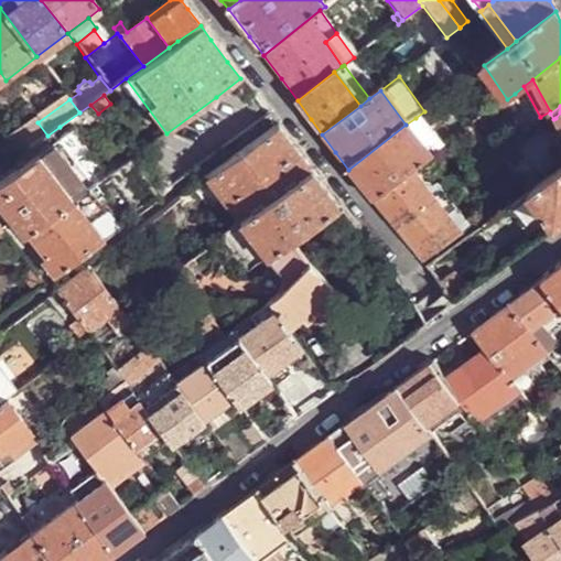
[(416,118),(406,125),(418,141),(428,132),(416,118)]
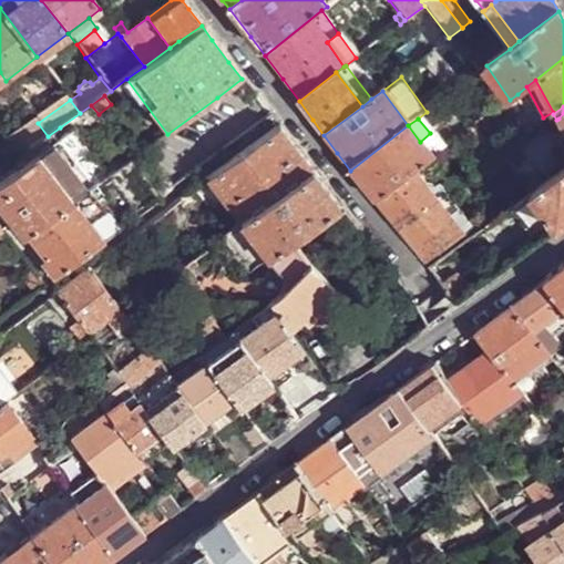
[(556,120),(549,125),(563,154),(563,129),(559,119),(556,120)]
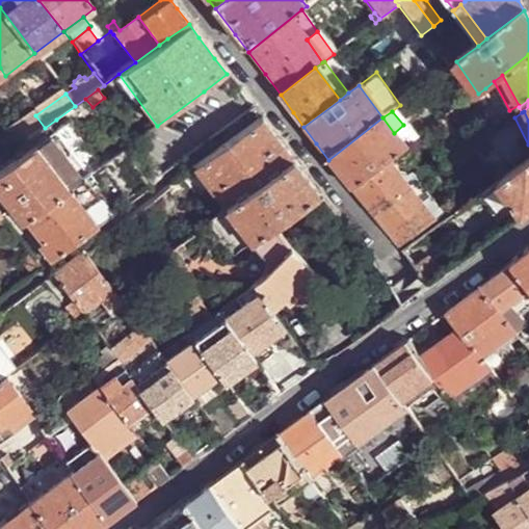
[(16,131),(6,137),(15,150),(36,134),(42,130),(45,128),(35,115),(26,123),(24,121),(19,120),(15,123),(14,129),(16,131)]
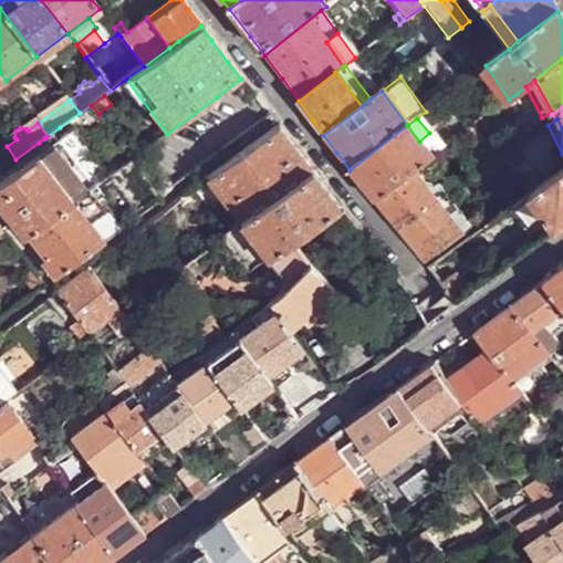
[(363,188),(374,204),(413,174),(420,169),(426,164),(431,159),(419,142),(407,125),(350,170),(363,188)]
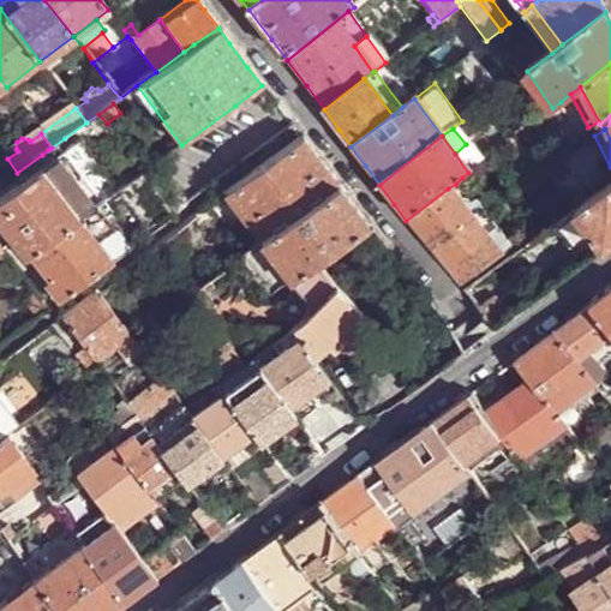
[(52,148),(48,150),(54,159),(57,157),(71,148),(65,138),(52,148)]
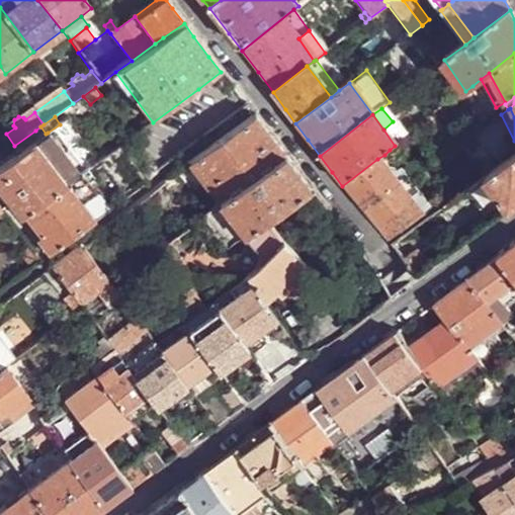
[(253,116),(188,164),(221,205),(284,158),(265,133),(253,116)]
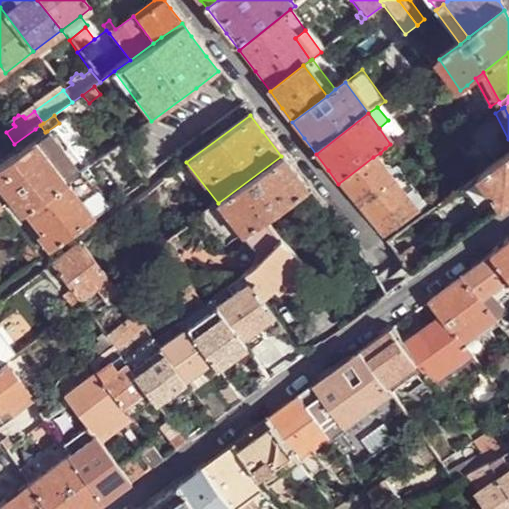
[(388,120),(379,128),(390,144),(401,136),(388,120)]
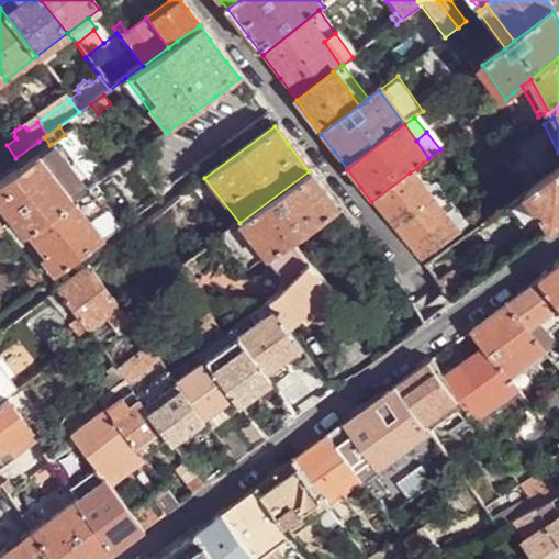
[(44,137),(38,142),(45,149),(49,145),(44,137)]
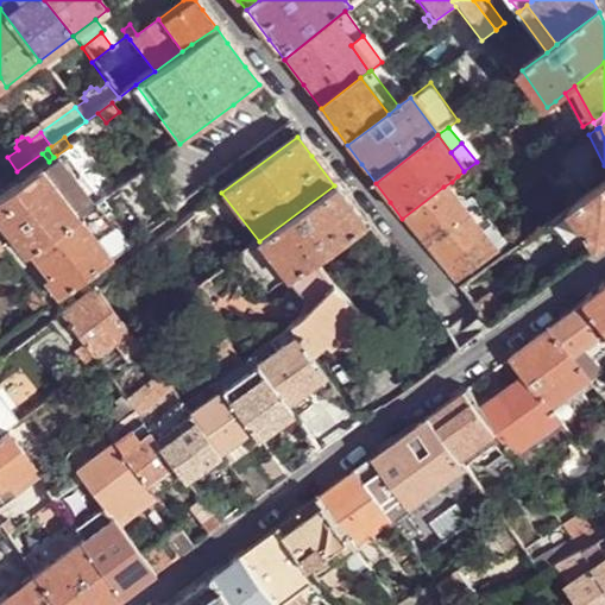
[(49,162),(41,168),(77,219),(93,207),(56,156),(54,157),(49,162)]
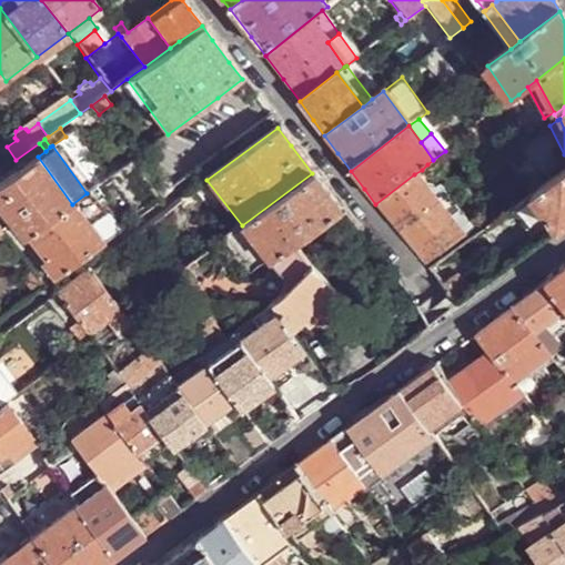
[(38,157),(0,184),(0,211),(23,241),(27,239),(72,204),(38,157)]
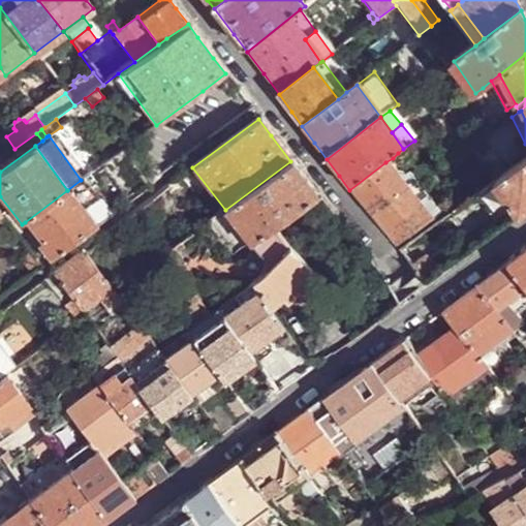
[(120,151),(114,157),(118,163),(125,158),(122,153),(120,151)]
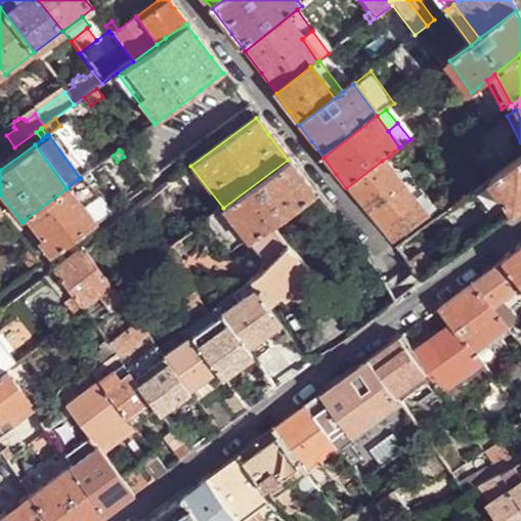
[(459,149),(451,155),(466,171),(472,165),(459,149)]
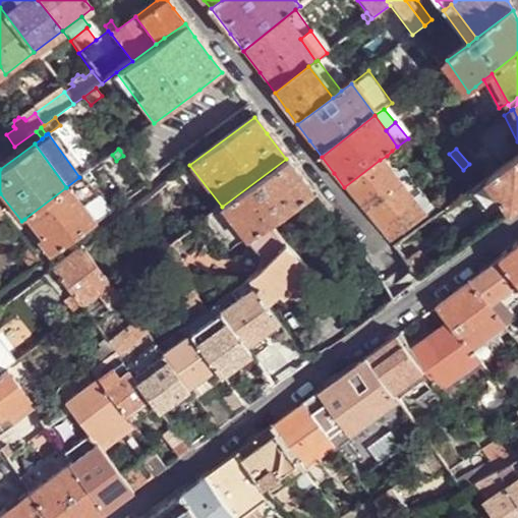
[(512,213),(517,208),(517,157),(488,180),(509,210),(512,213)]
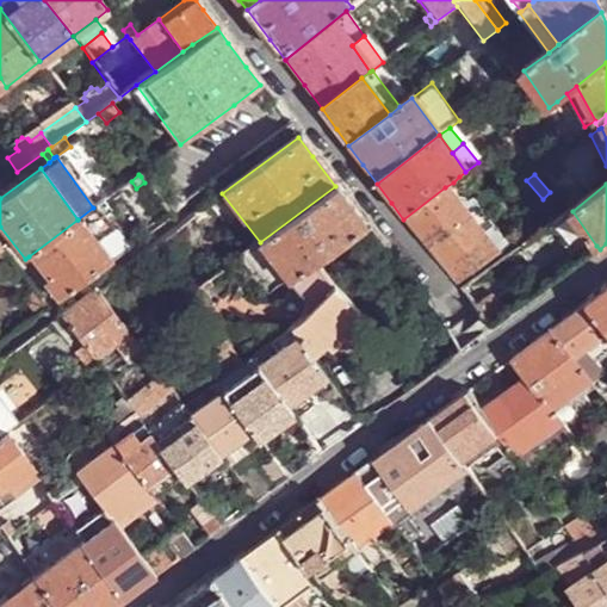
[(335,186),(260,242),(290,282),(317,260),(364,225),(335,186)]
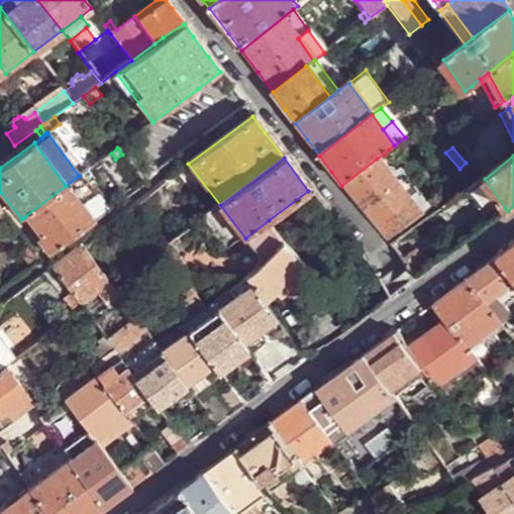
[(377,159),(341,186),(353,202),(363,213),(398,187),(405,182),(407,181),(397,168),(388,175),(377,159)]
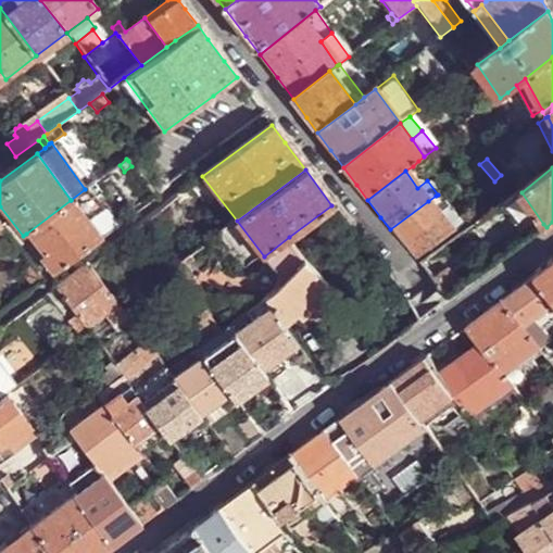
[(85,189),(71,200),(79,210),(92,201),(96,199),(87,189),(85,189)]
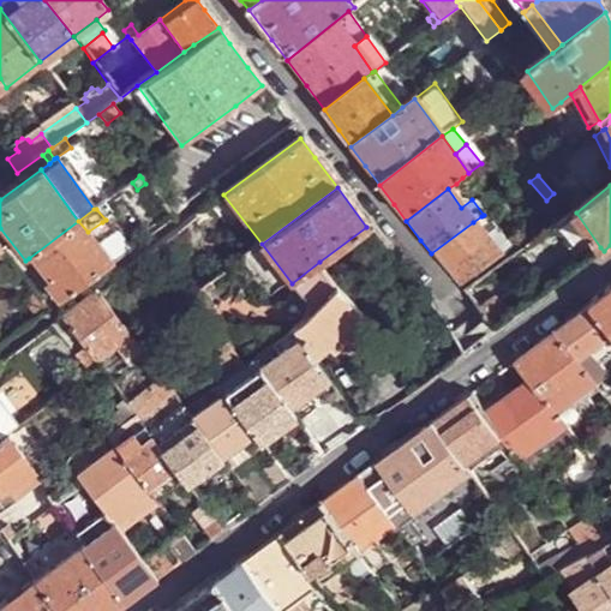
[(576,213),(553,229),(581,268),(593,259),(604,251),(600,247),(576,213)]
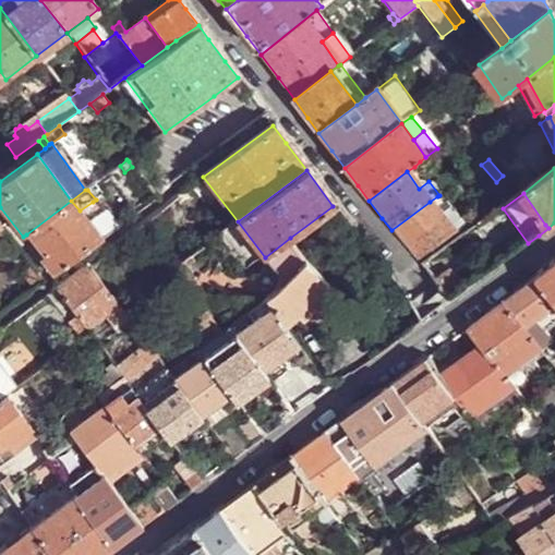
[(439,195),(430,202),(455,233),(463,227),(439,195)]
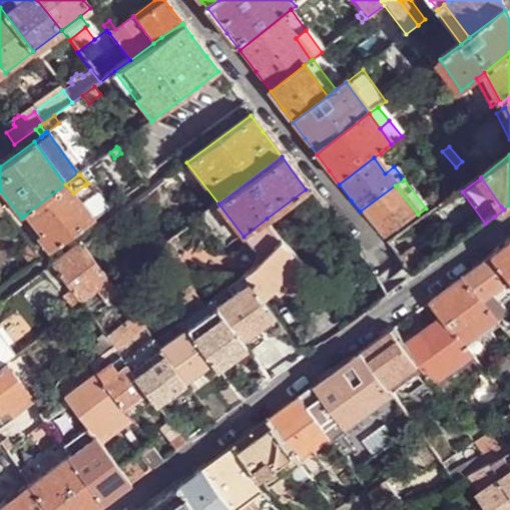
[(65,184),(24,215),(41,237),(37,239),(39,241),(49,255),(88,223),(93,220),(73,193),(65,184)]
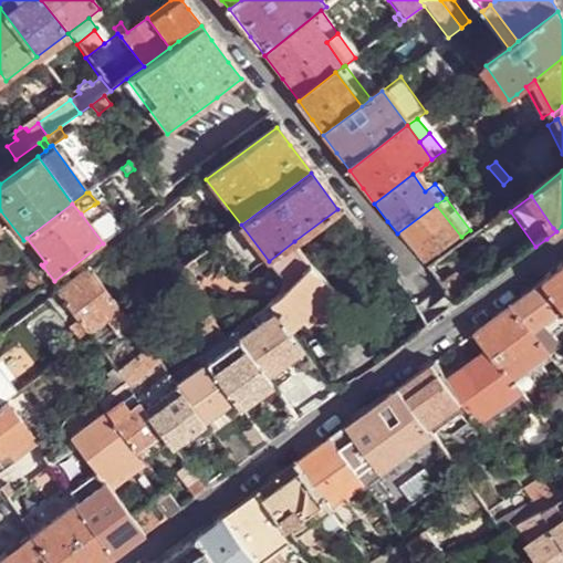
[(94,205),(81,214),(103,243),(112,236),(115,233),(94,205)]
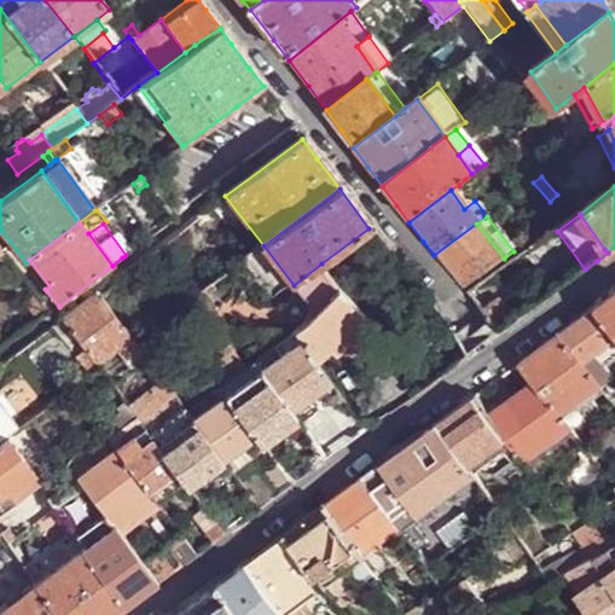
[(476,224),(434,255),(450,274),(462,290),(504,259),(476,224)]
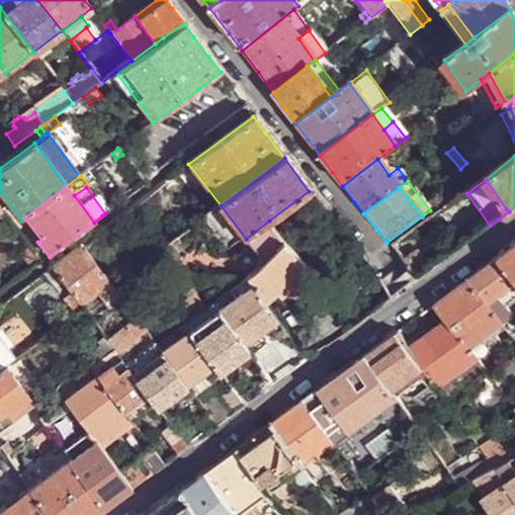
[(251,285),(264,304),(288,282),(307,271),(306,265),(286,245),(283,241),(269,221),(246,239),(260,257),(256,269),(246,277),(247,279),(251,285)]
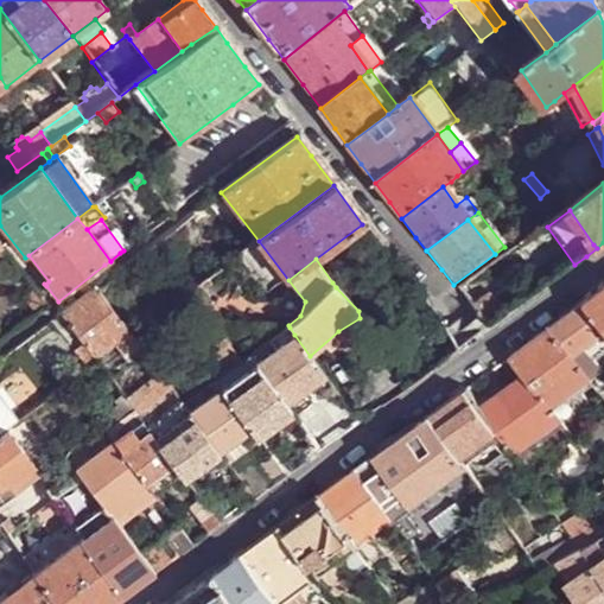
[(603,286),(599,290),(583,303),(603,330),(603,286)]
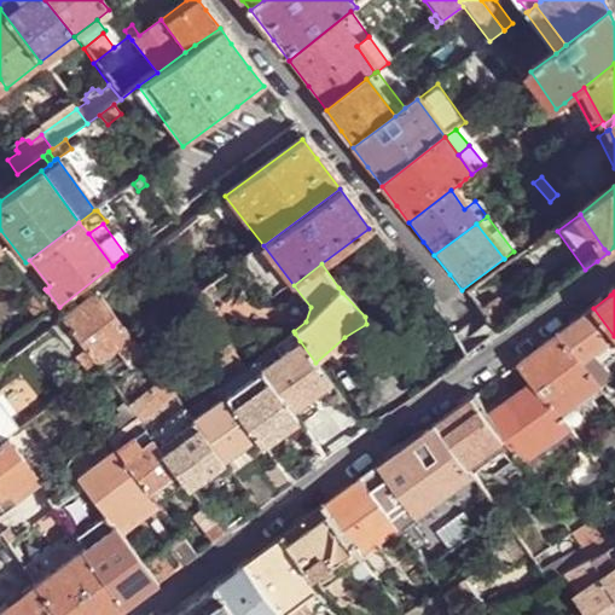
[(94,294),(62,320),(85,352),(98,367),(114,353),(129,340),(94,294)]
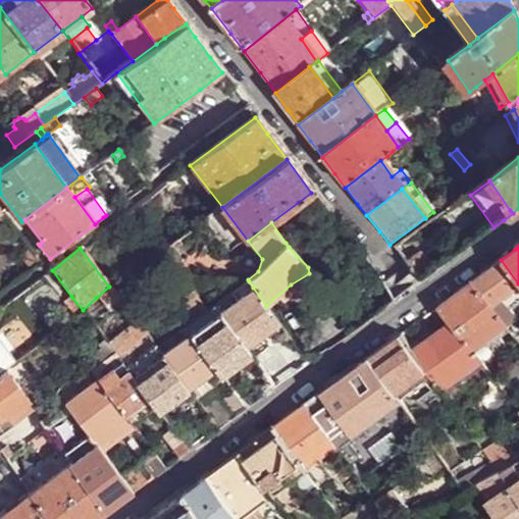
[(31,251),(19,260),(29,273),(42,264),(31,251)]
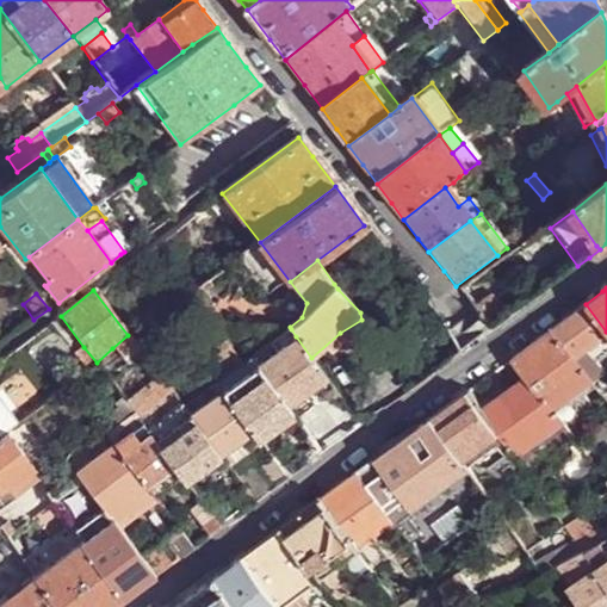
[(493,302),(481,302),(472,309),(476,314),(479,320),(481,321),(485,327),(488,330),(487,330),(489,333),(506,320),(493,302)]
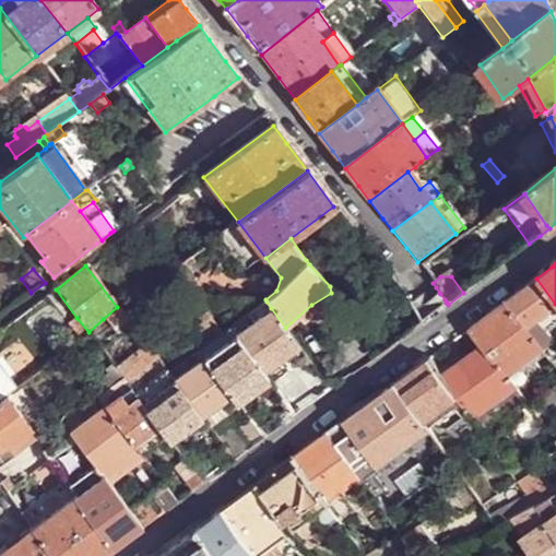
[(555,304),(536,279),(520,291),(504,303),(522,328),(532,321),(555,304)]
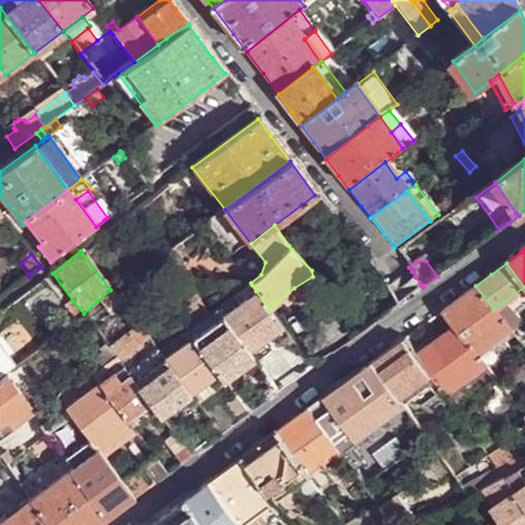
[(493,309),(476,286),(459,298),(441,312),(454,326),(477,355),(509,331),(493,309)]
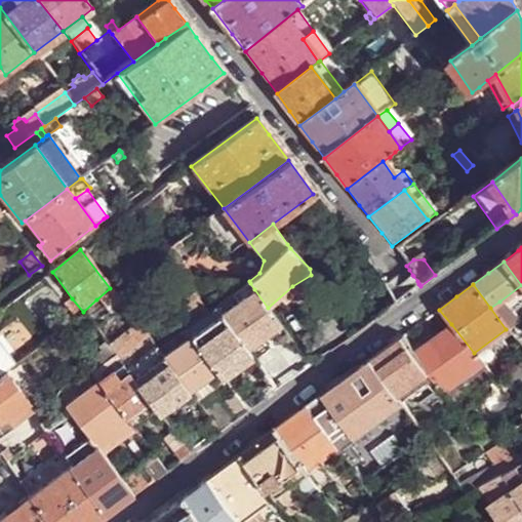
[(521,304),(521,285),(499,302),(510,313),(521,304)]
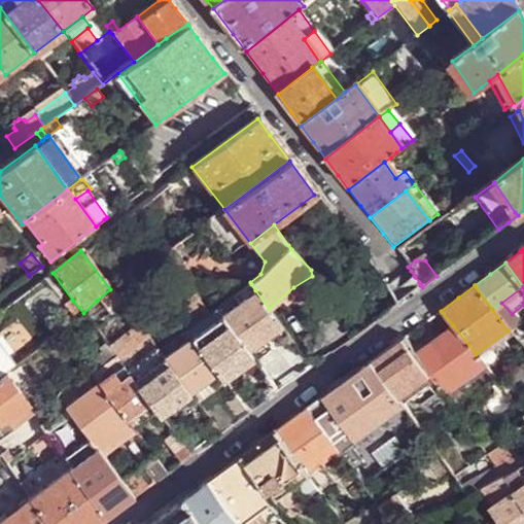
[(110,289),(97,301),(108,315),(121,305),(113,292),(110,289)]
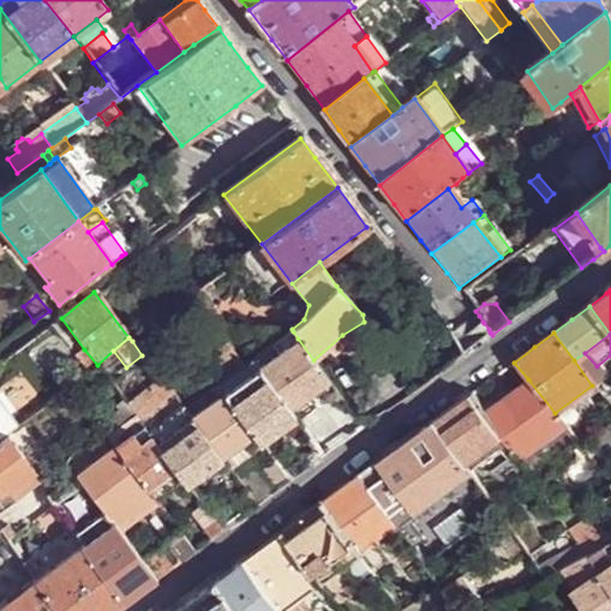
[(298,339),(257,370),(287,412),(311,394),(327,381),(313,360),(298,339)]
